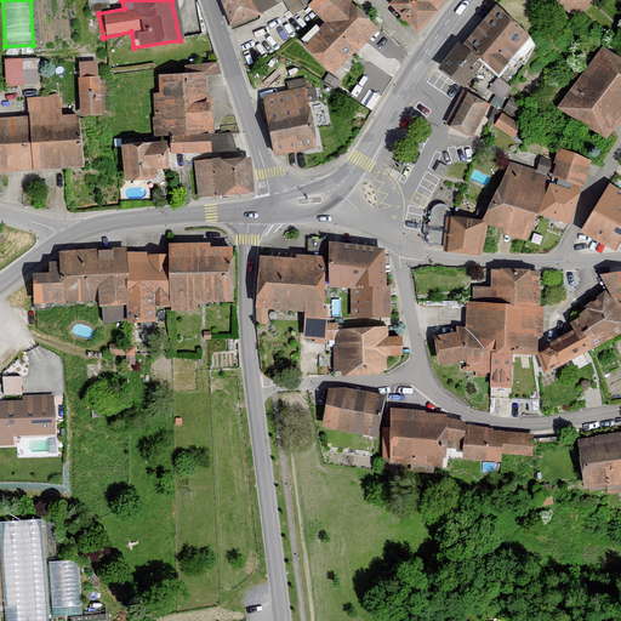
[(370,32),(339,0),(222,0),(231,24),(262,12),(280,1),(288,15),(302,7),(319,23),(298,52),(328,77),(370,32)]
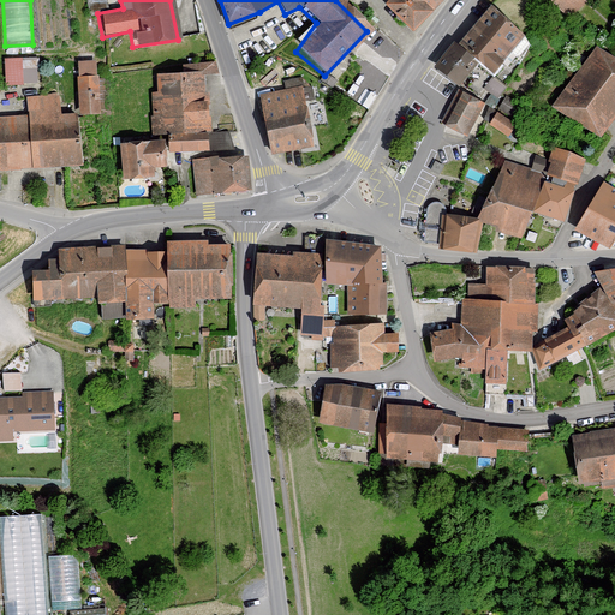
[(440,0),(393,0),(390,4),(415,27),(440,0)]
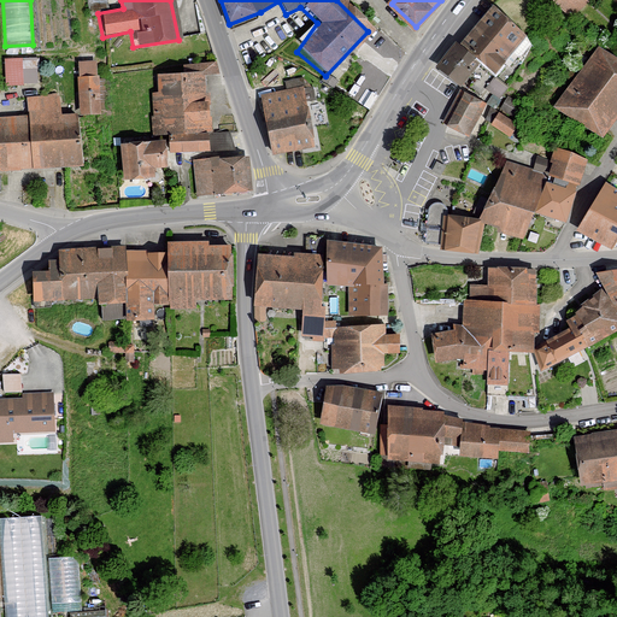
[(548,0),(569,19),(587,0),(548,0)]
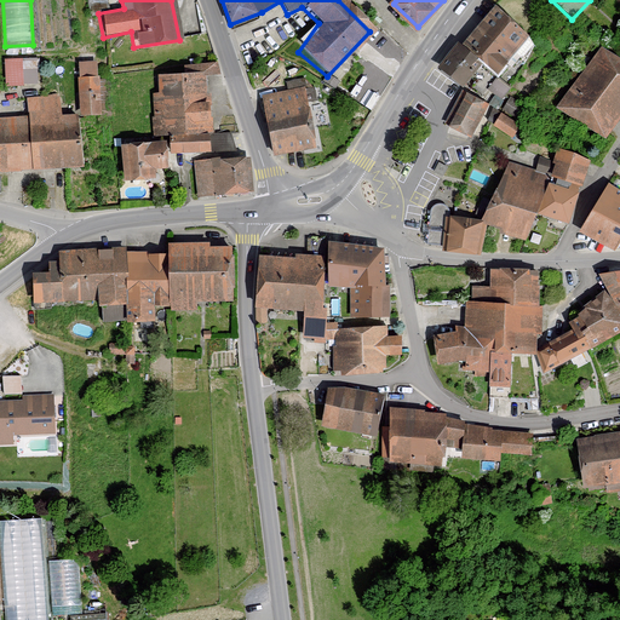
[(524,36),(491,7),(458,46),(455,45),(436,68),(459,89),(480,64),(492,75),(524,36)]
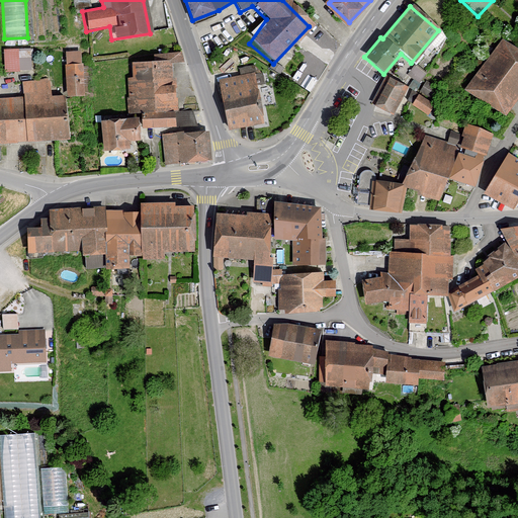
[(517,50),(504,41),(467,89),(506,113),(517,96),(517,50)]
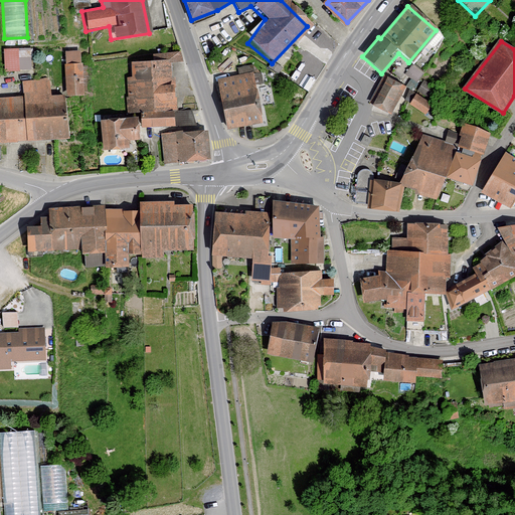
[(4,46),(5,68),(20,68),(20,45),(4,46)]
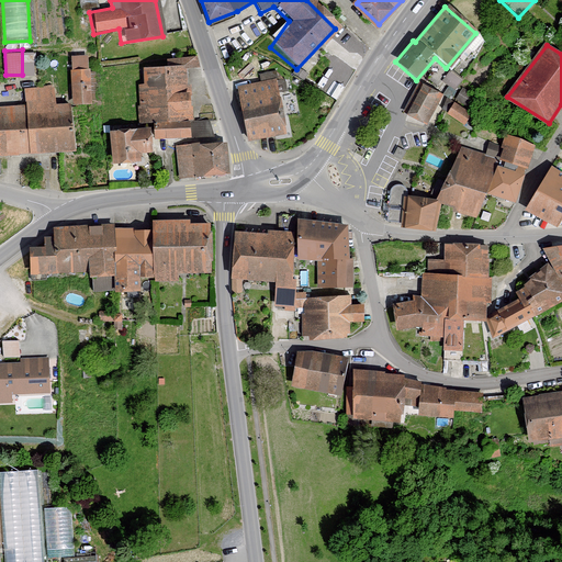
[(88,56),(72,57),(75,103),(90,102),(88,56)]
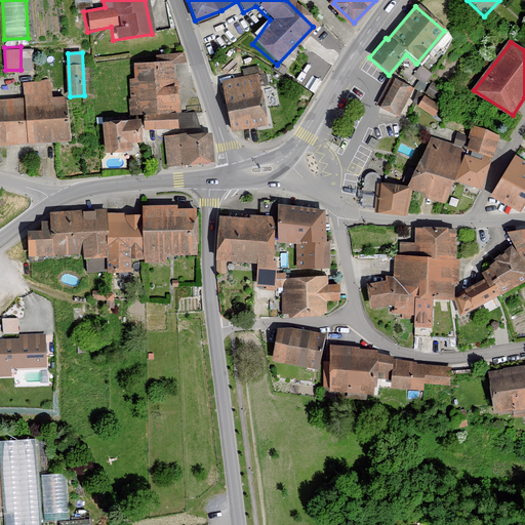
[(132,114),(145,113),(147,129),(179,128),(174,63),(186,62),(184,53),(158,56),(159,64),(136,64),(137,80),(131,81),(132,114)]
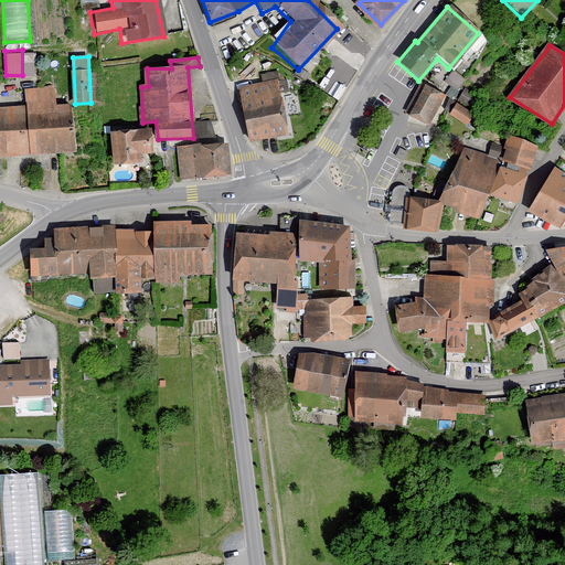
[(447,91),(455,96),(468,76),(454,67),(445,78),(452,84),(447,91)]
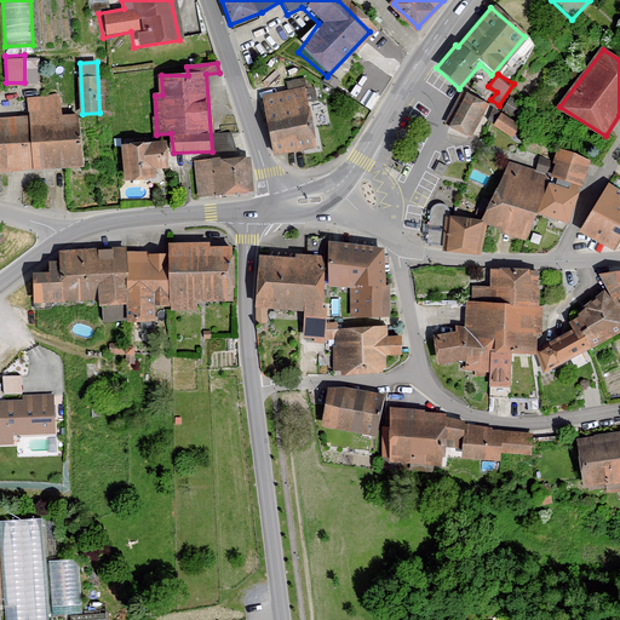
[(305,89),(263,96),(276,153),(316,147),(305,89)]
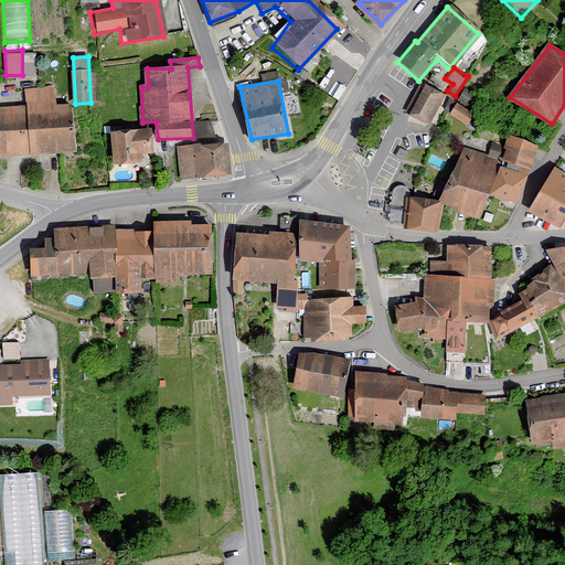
[(444,96),(426,86),(412,114),(429,124),(444,96)]
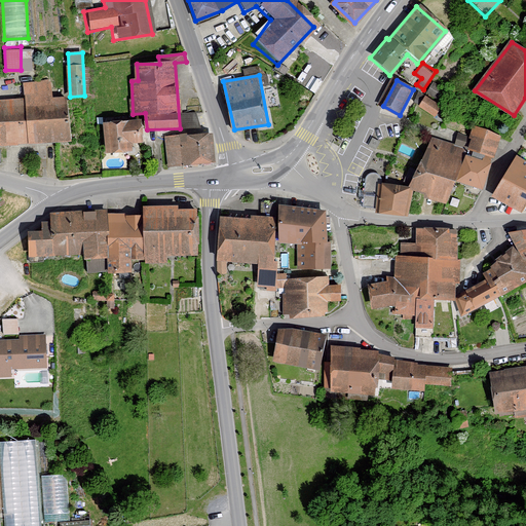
[(27,101),(0,102),(0,144),(69,139),(65,99),(51,101),(49,83),(25,84),(27,101)]
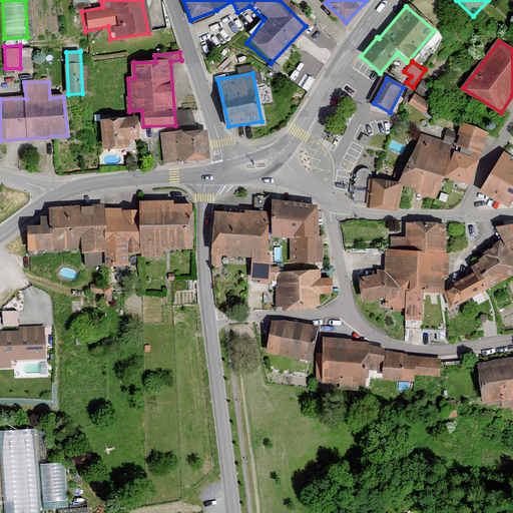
[(428,103),(411,93),(404,105),(421,115),(428,103)]
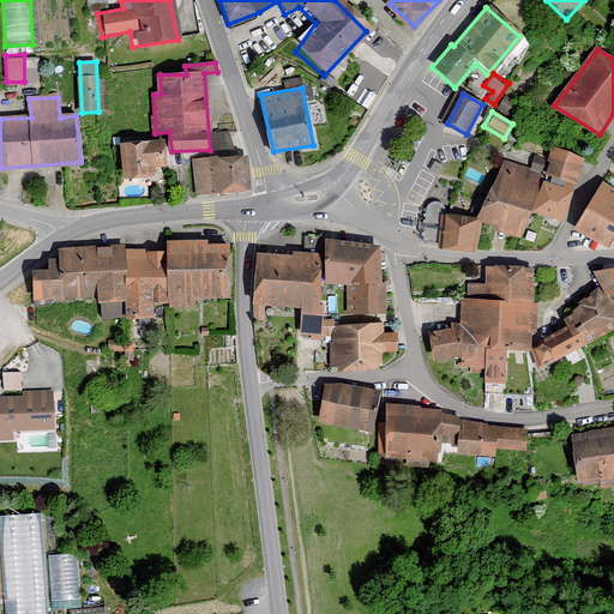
[(163,143),(122,145),(125,179),(152,176),(152,166),(164,164),(163,143)]
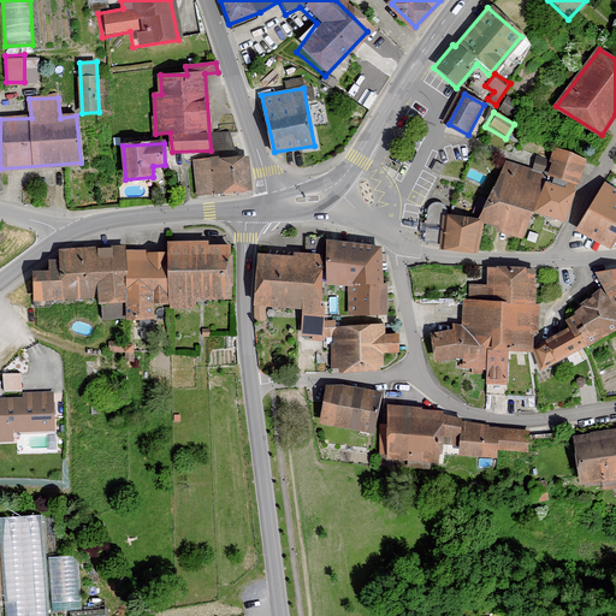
[(479,220),(446,215),(443,247),(444,249),(477,252),(485,221),(521,235),(546,175),(555,177),(552,183),(548,182),(537,211),(563,219),(585,161),(556,150),(551,163),(538,158),(533,172),(507,163),(479,220)]
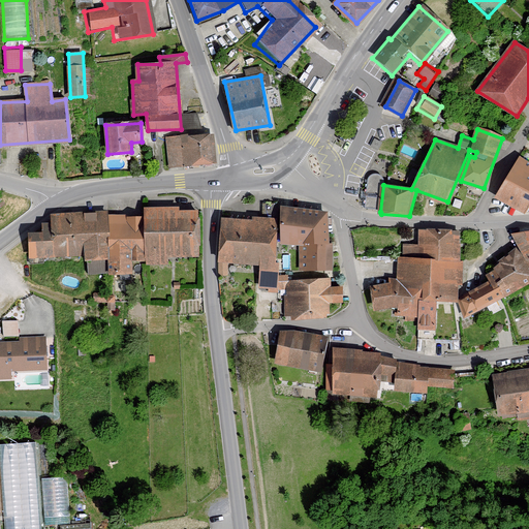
[(209,133),(162,138),(165,170),(212,166),(209,133)]
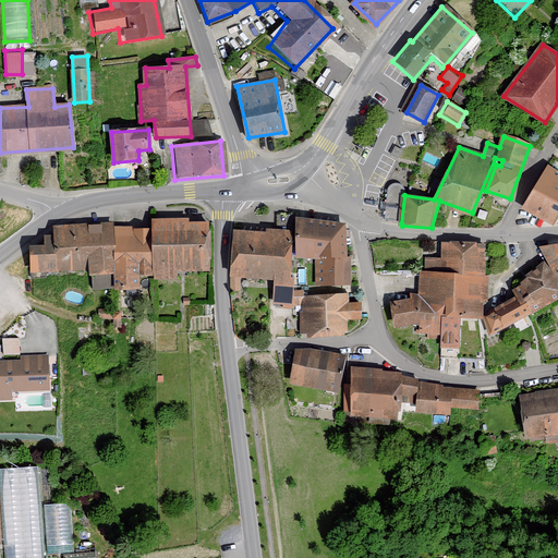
[(395,147),(390,156),(398,159),(402,152),(395,147)]
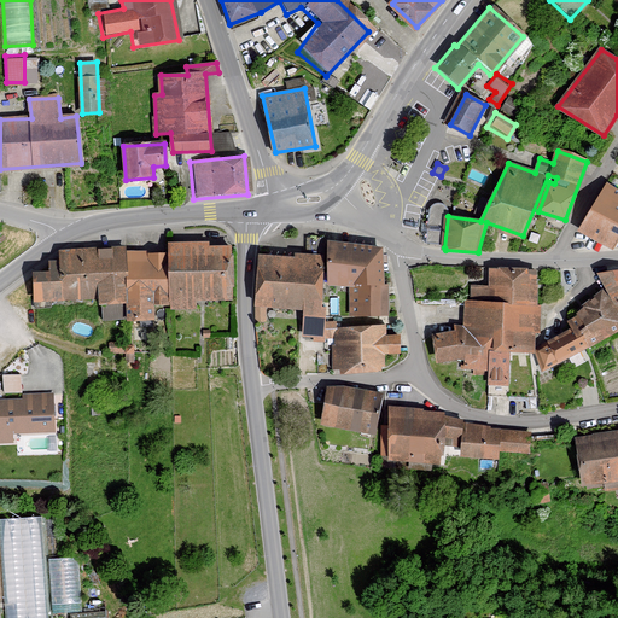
[(617,191),(602,182),(571,233),(607,251),(617,235),(617,191)]
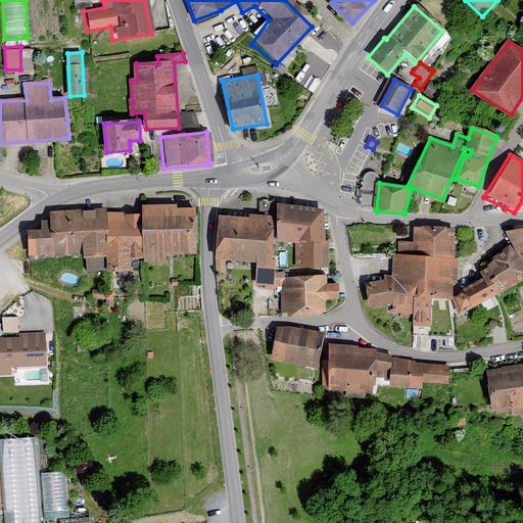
[(361,207),(376,209),(379,183),(379,177),(377,174),(373,173),(370,172),(366,175),(364,179),(362,200),(361,207)]
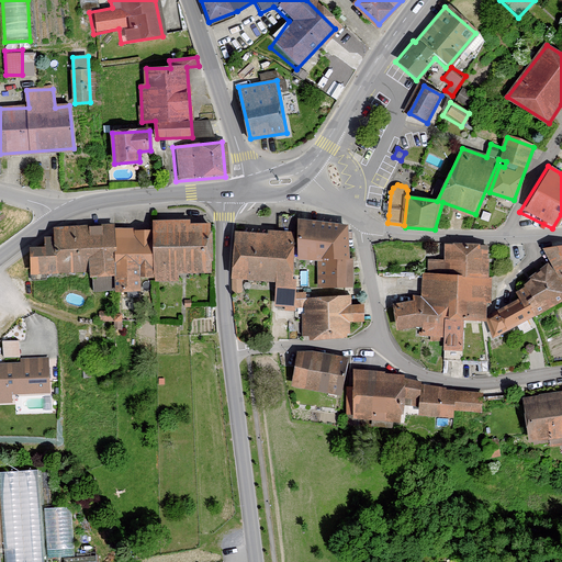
[(55,246),(31,247),(32,274),(80,272),(80,278),(107,277),(108,292),(134,291),(134,278),(149,277),(149,283),(173,282),(173,274),(206,273),(204,220),(146,222),(146,231),(54,233),(55,246)]
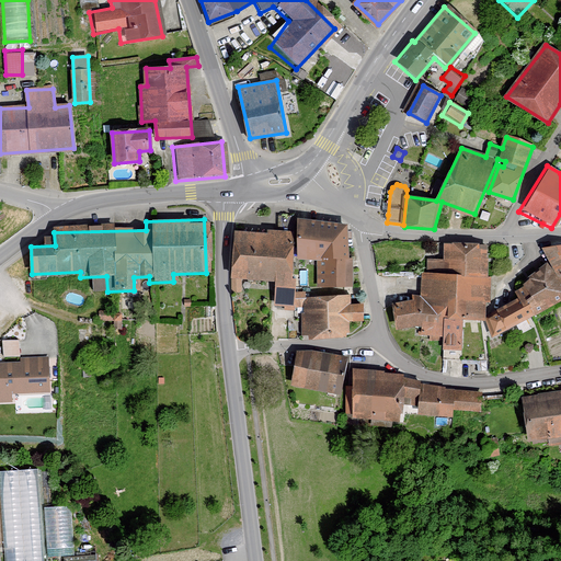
[(346,227),(299,220),(299,258),(318,259),(319,285),(351,285),(351,260),(347,260),(346,227)]
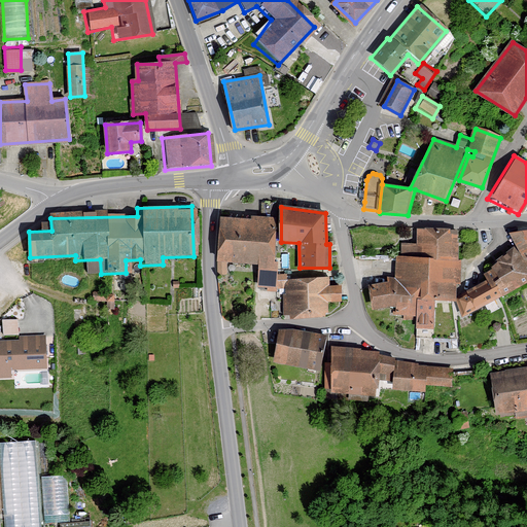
[(327,279),(286,281),(286,276),(276,276),(277,265),(273,265),(275,225),(272,219),(253,218),(253,221),(221,218),(218,271),(221,274),(226,273),(226,260),(260,262),(258,286),(275,288),(287,287),(287,295),(286,295),(286,313),(291,312),(292,317),(325,315),(324,301),(340,301),(340,287),(328,287),(327,279)]
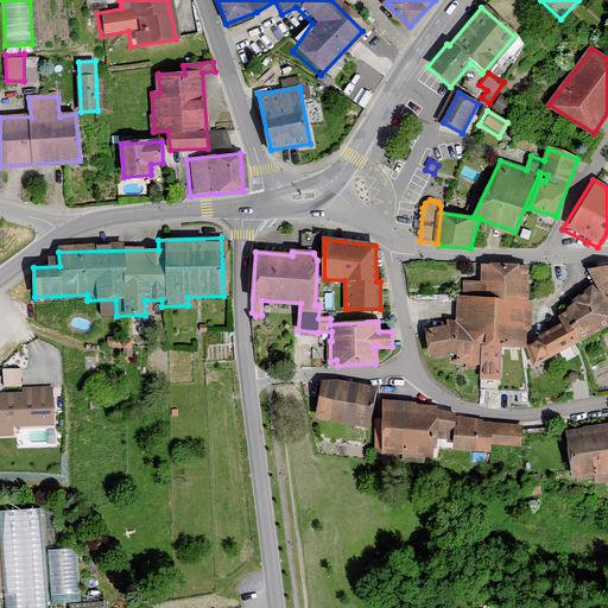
[(460,297),(453,295),(449,322),(416,329),(423,360),(449,355),(448,365),(475,366),(476,379),(498,379),(501,353),(527,349),(533,367),(600,329),(607,346),(607,266),(580,270),(587,286),(556,306),(561,311),(550,316),(555,325),(526,336),(530,299),(525,299),(525,263),(476,264),(475,280),(461,279),(460,297)]
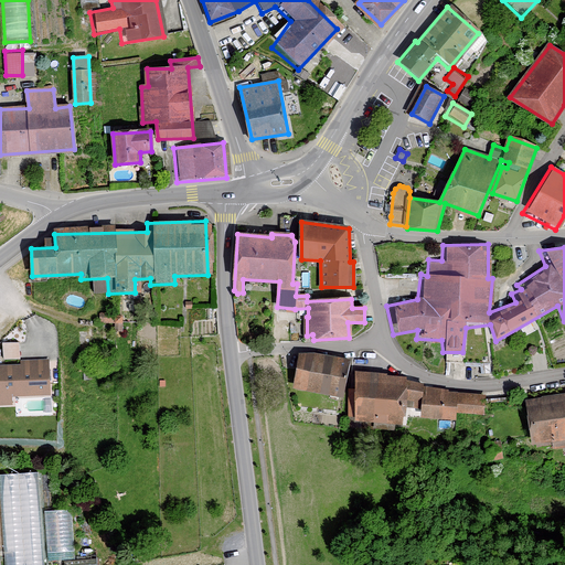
[(21,355),(20,339),(4,340),(4,356),(21,355)]
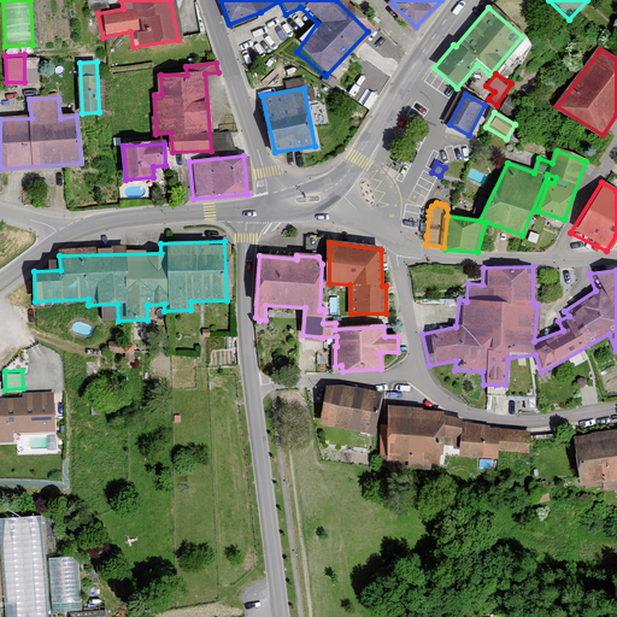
[(344,388),(328,389),(322,422),(372,432),(381,394),(344,388)]
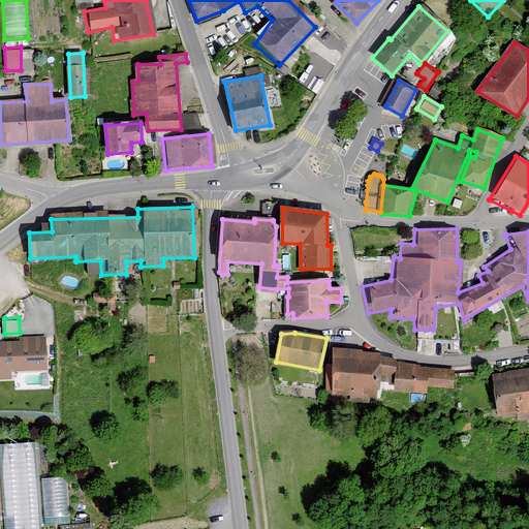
[(21,343),(0,343),(0,377),(9,378),(9,370),(45,368),(44,338),(21,339),(21,343)]
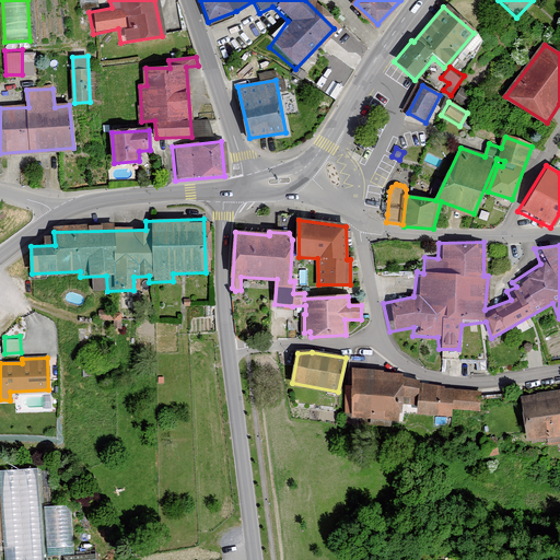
[(382,371),(353,370),(353,388),(347,388),(346,411),(354,412),(353,417),(372,418),(372,423),(391,426),(391,419),(398,419),(398,411),(400,411),(401,403),(419,405),(419,412),(452,415),(452,407),(478,410),(480,393),(443,391),(443,387),(418,384),(418,382),(401,377),(401,374),(382,373),(382,371)]
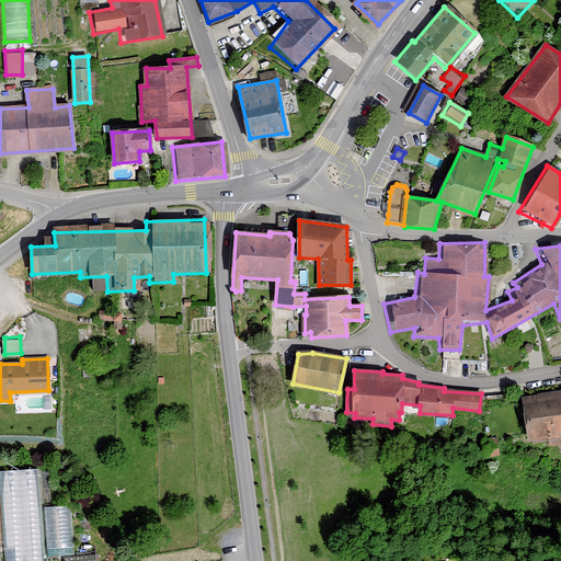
[(560,392),(523,398),(527,431),(552,426),(553,434),(560,432),(560,392)]
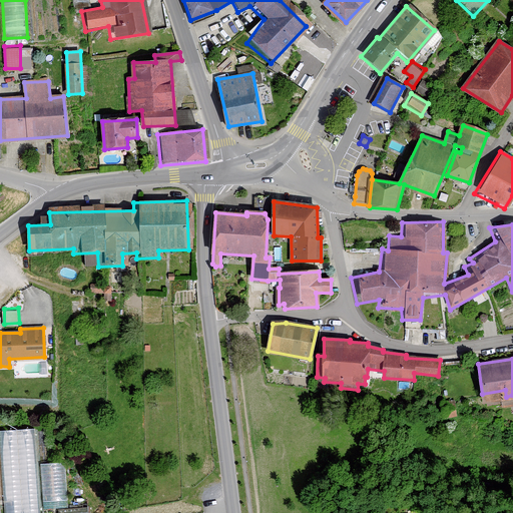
[(39,512),(34,428),(0,430),(5,512),(39,512)]
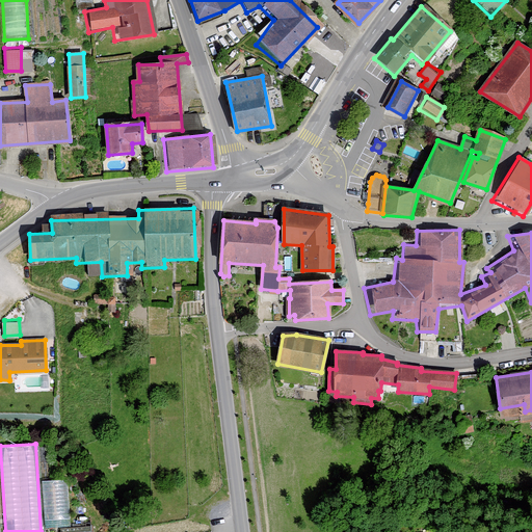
[(64,484),(44,486),(47,525),(68,524),(64,484)]
